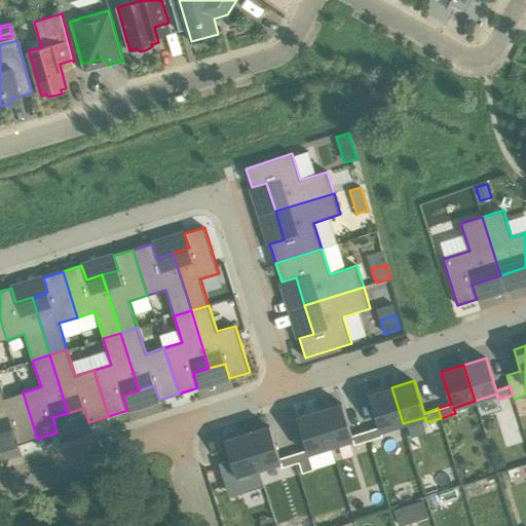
[(37,439),(23,392),(5,398),(0,382),(0,434),(13,429),(17,444),(37,439)]
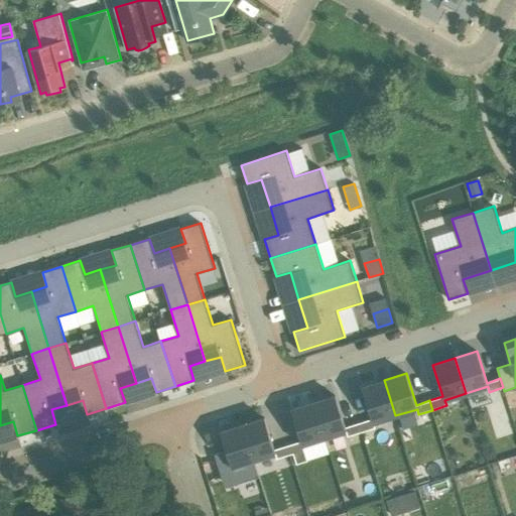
[(374,422),(395,415),(384,380),(381,381),(362,387),(362,388),(372,418),(359,423),(362,432),(375,427),(374,422)]
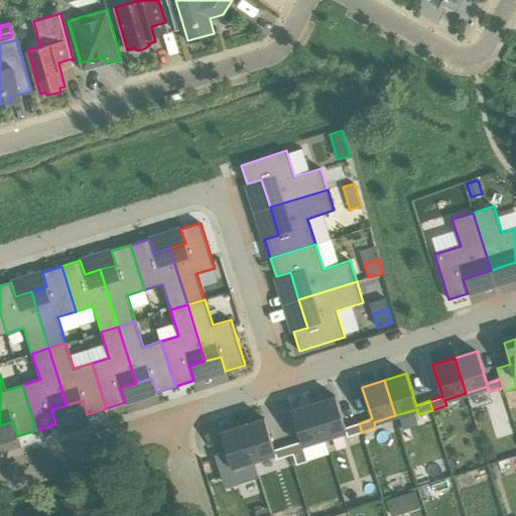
[(336,396),(313,403),(314,404),(325,438),(347,431),(348,436),(362,432),(359,423),(346,427),(336,397),(336,396)]
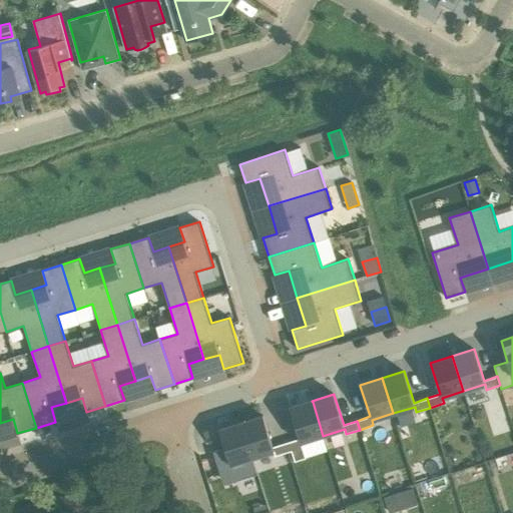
[(302,442),(323,436),(313,402),(312,401),(290,407),(291,410),(300,439),(287,443),(289,452),(303,447),(302,442)]
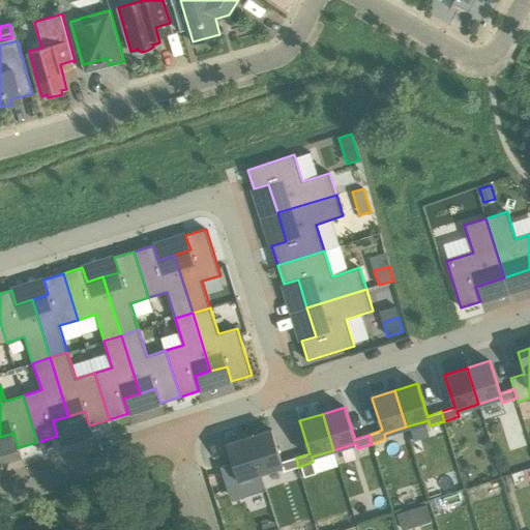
[(272,430),(249,437),(251,441),(261,473),(283,466),(285,471),(298,467),(296,458),(282,462),(273,433),(272,430)]
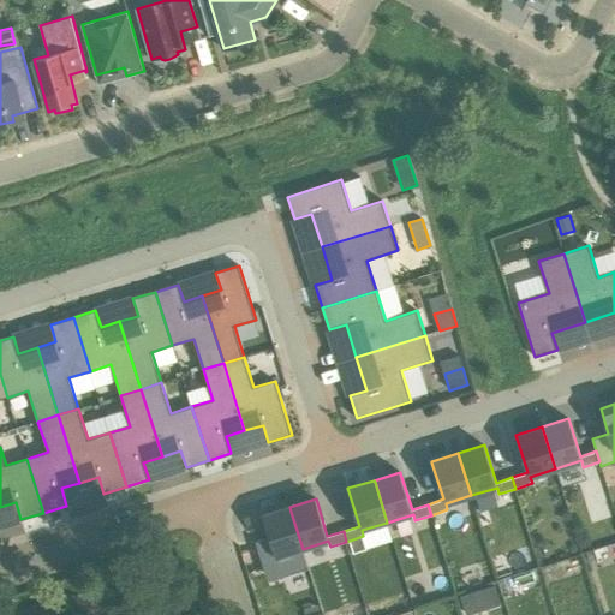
[(264,520),(270,537),(255,541),(264,573),(279,569),(281,575),(304,567),(304,569),(308,568),(303,549),(291,512),(290,507),(263,514),(264,520)]
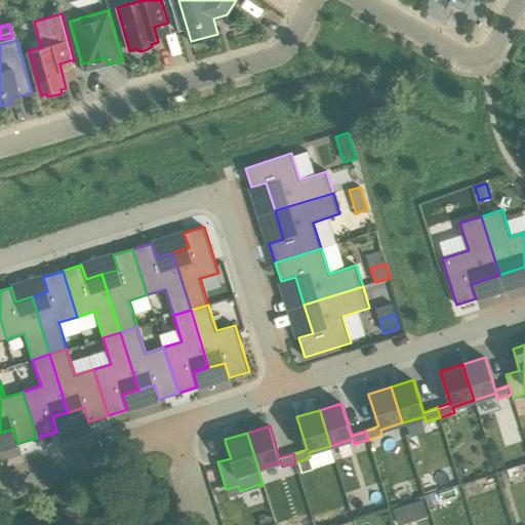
[(400,499),(413,495),(410,484),(396,487),(400,499)]
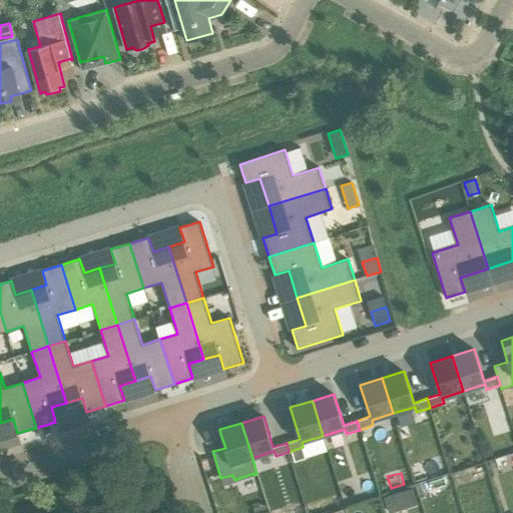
[(385,497),(389,509),(400,506),(396,494),(385,497)]
